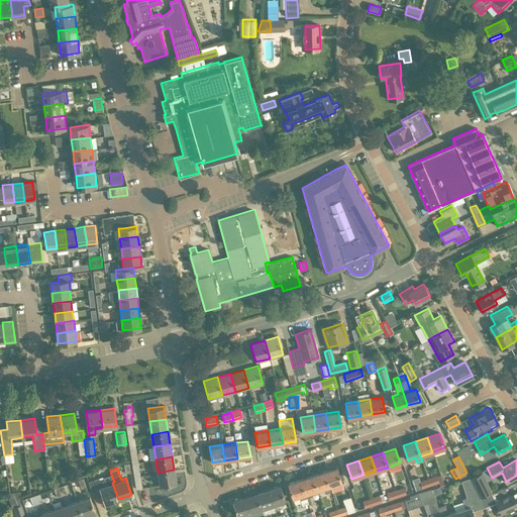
[(336,468),(324,471),(329,486),(341,482),(336,468)]
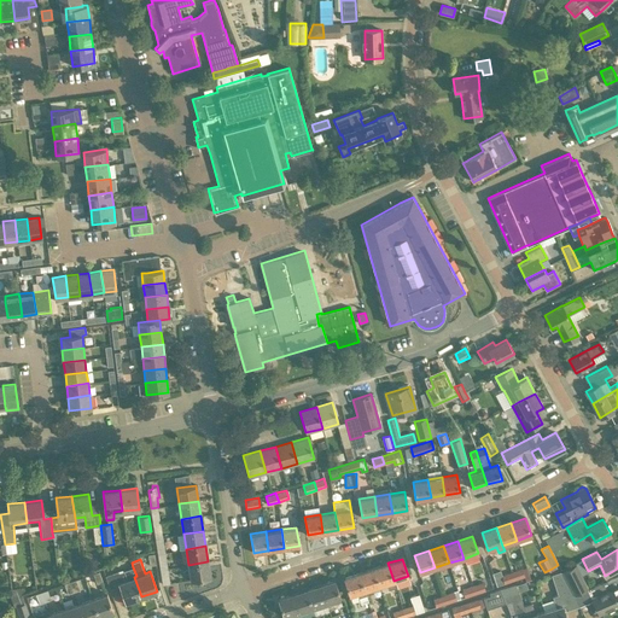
[(210,577),(208,561),(188,565),(191,581),(210,577)]
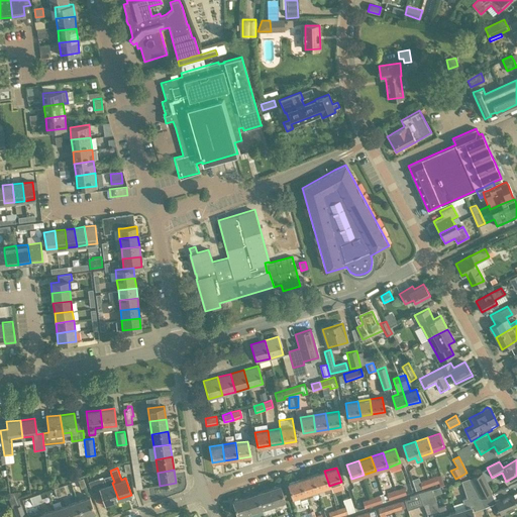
[(324,471),(312,475),(317,490),(323,488),(325,493),(331,491),(329,486),(324,471)]
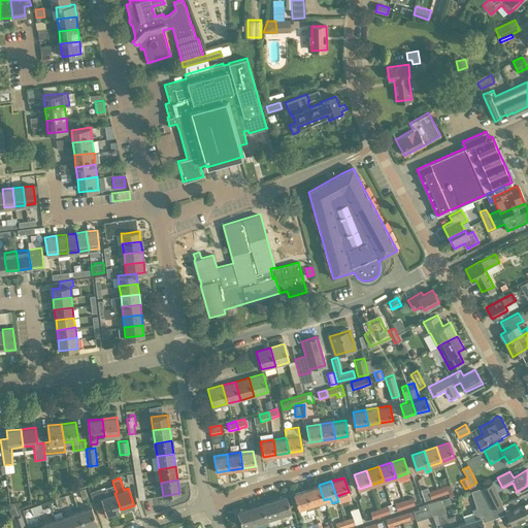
[(480,488),(490,508),(502,502),(492,482),(480,488)]
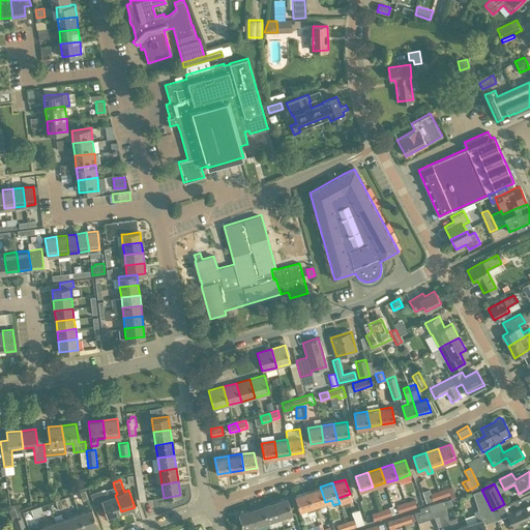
[(101,490),(90,494),(94,505),(102,502),(108,517),(121,511),(115,495),(117,494),(114,487),(101,491),(101,490)]
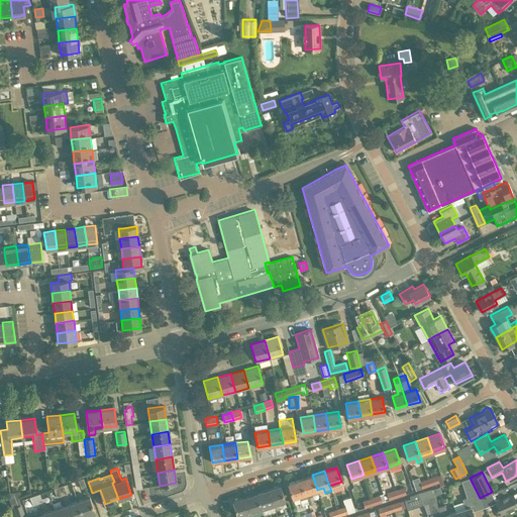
[(312,475),(300,479),(306,498),(312,496),(311,492),(317,490),(312,475)]
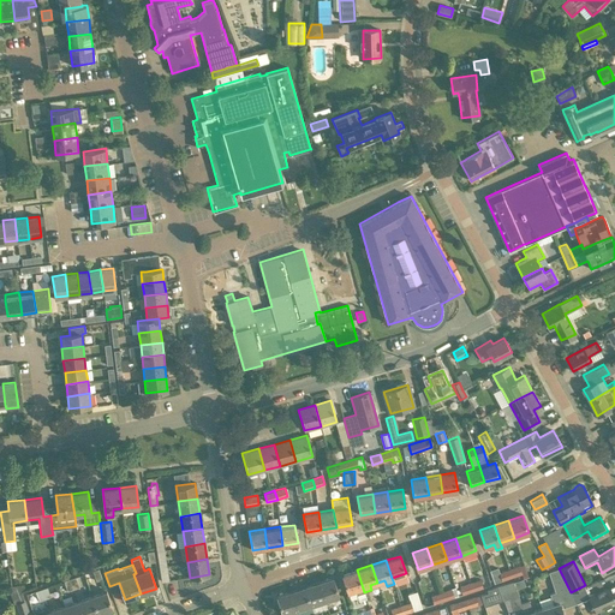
[(509,568),(512,578),(523,574),(519,566),(509,568)]
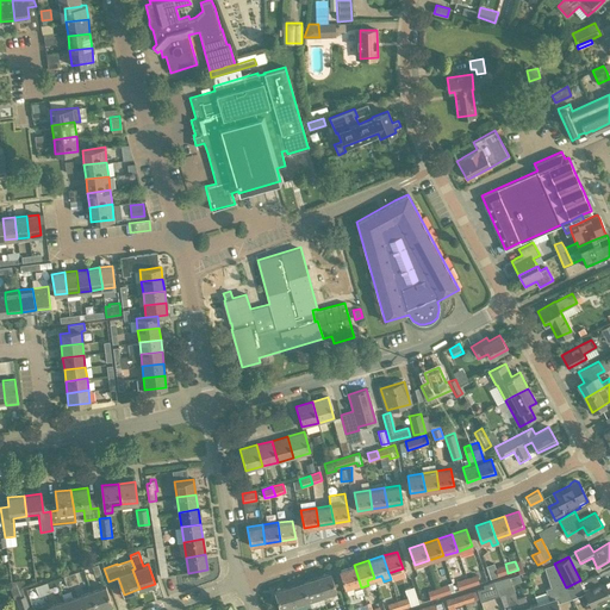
[(493,562),(486,566),(491,578),(508,573),(505,564),(496,567),(493,562)]
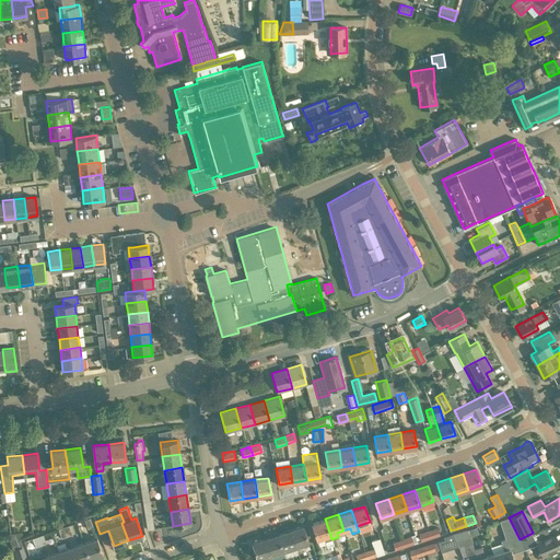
[(88,528),(93,527),(90,517),(77,522),(79,527),(86,525),(88,528)]
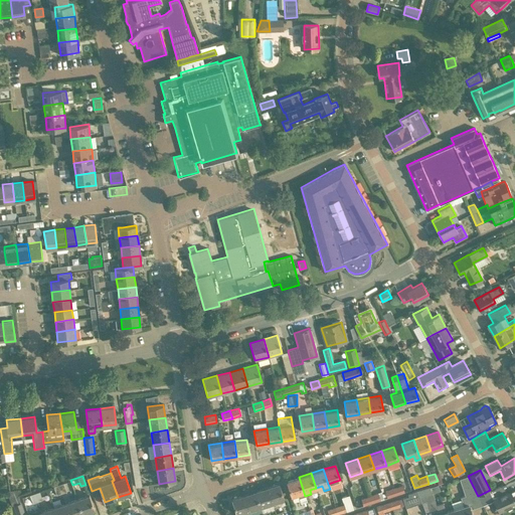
[(454,509),(455,514),(471,514),(467,500),(478,496),(468,476),(460,479),(465,496),(461,497),(463,506),(454,509)]
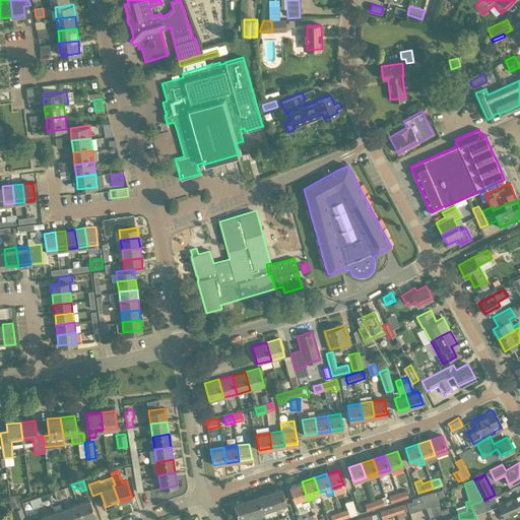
[(302,503),(308,501),(302,481),(289,485),(295,501),(301,499),(302,503)]
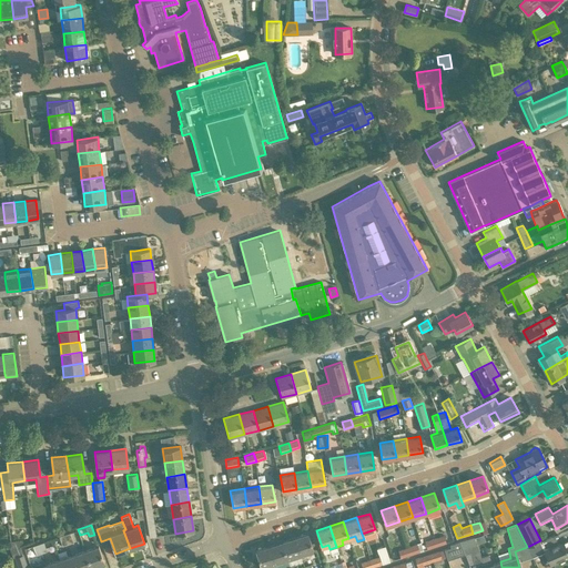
[(567,529),(558,534),(567,556),(567,529)]
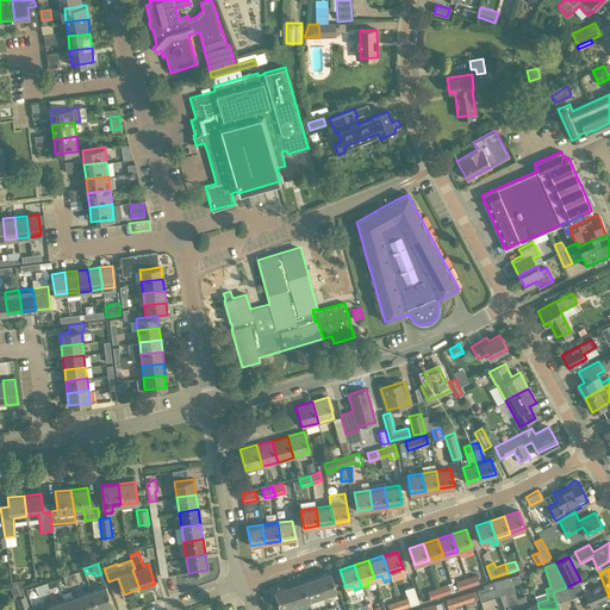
[(185,590),(184,573),(174,573),(174,590),(185,590)]
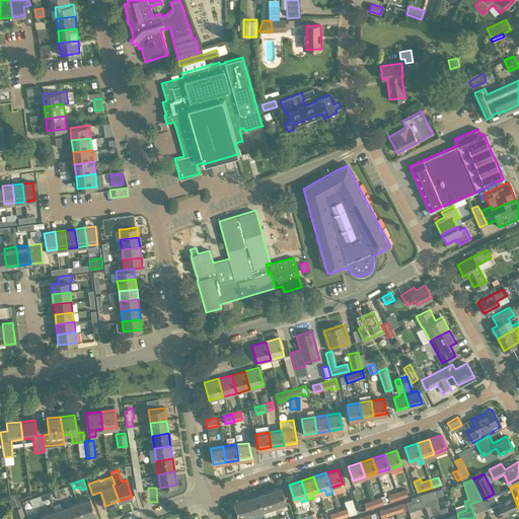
[(281,488),(269,492),(274,507),(276,511),(281,509),(280,505),(286,503),(281,488)]
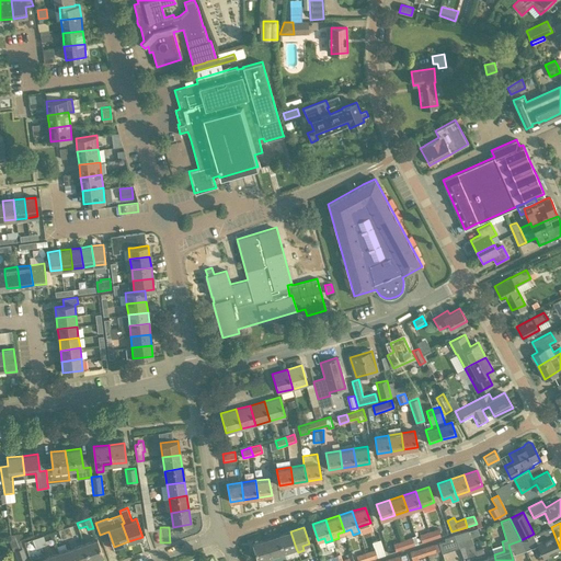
[(544,557),(560,549),(551,527),(535,534),(538,541),(537,542),(544,557)]
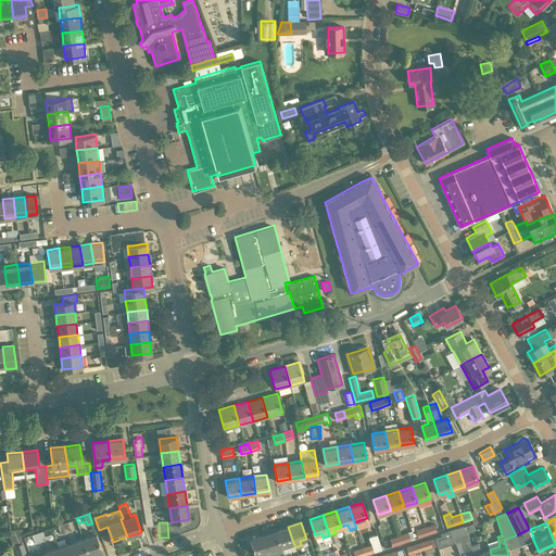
[(434,523),(425,527),(427,534),(437,531),(434,523)]
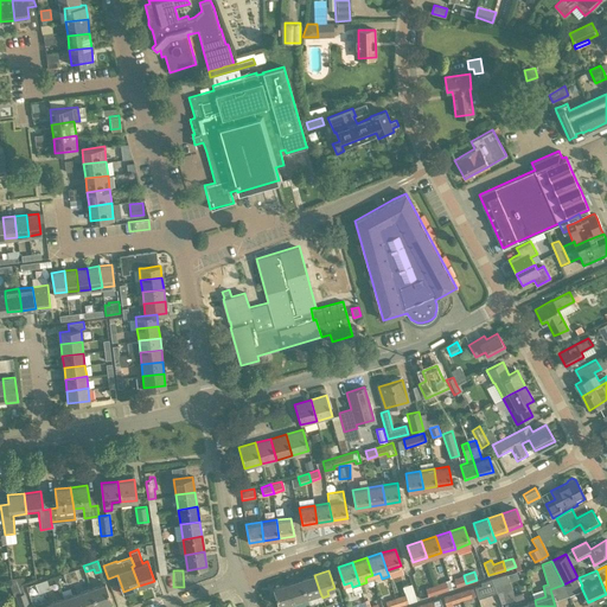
[(491,577),(492,579),(497,592),(503,590),(506,601),(515,599),(517,606),(536,606),(535,600),(525,604),(523,593),(515,595),(510,581),(509,581),(506,573),(491,577)]
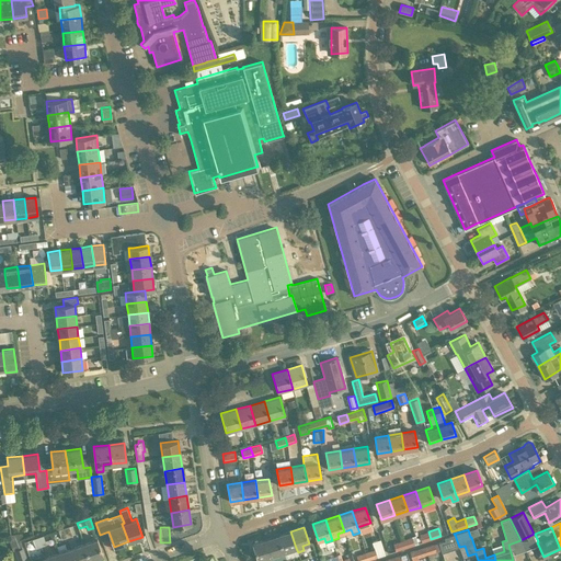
[(290,531),(278,535),(283,551),(296,548),(290,531)]
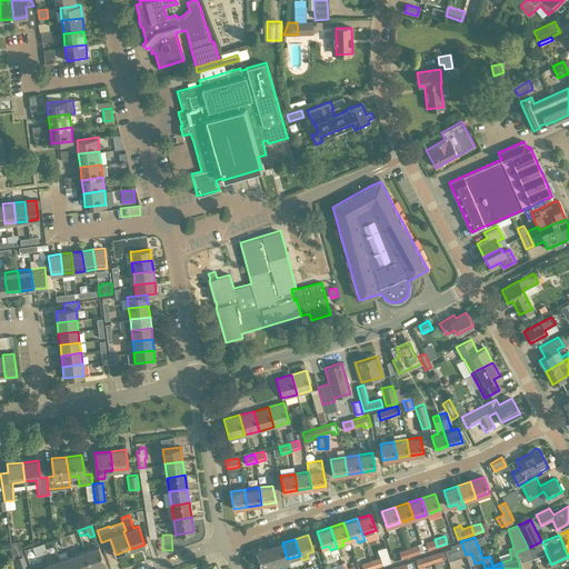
[(435,539),(426,542),(428,549),(437,547),(435,539)]
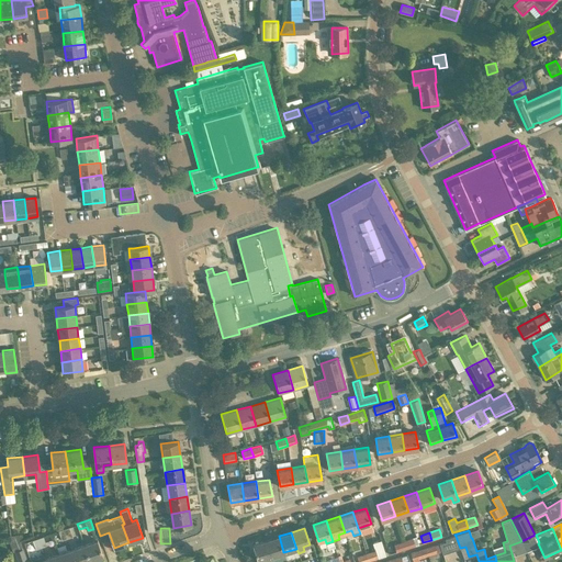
[(18,561),(26,561),(17,535),(10,536),(6,536),(12,552),(14,551),(18,561)]
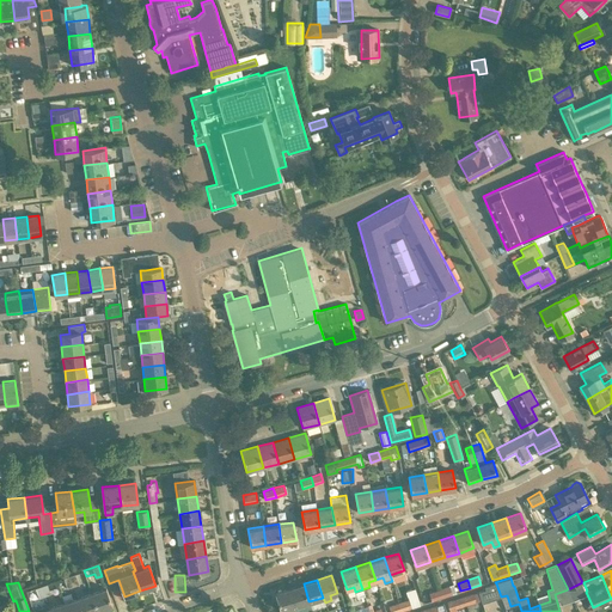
[(304,583),(289,588),(295,606),(308,601),(304,583)]
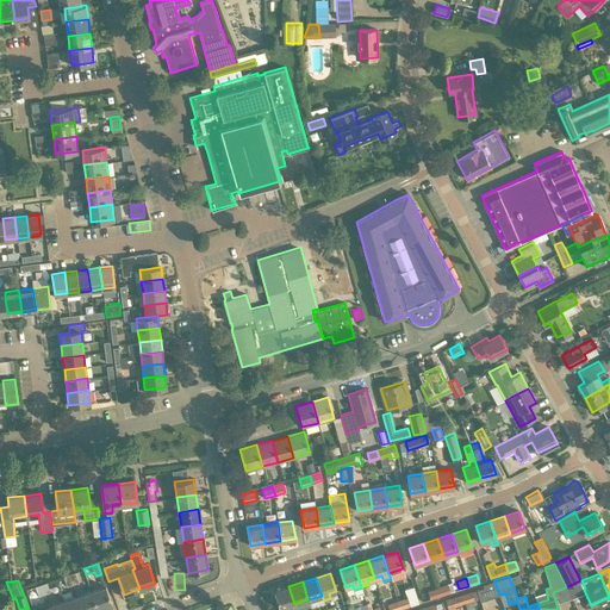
[(480,601),(499,595),(495,582),(483,585),(484,587),(477,590),(480,601)]
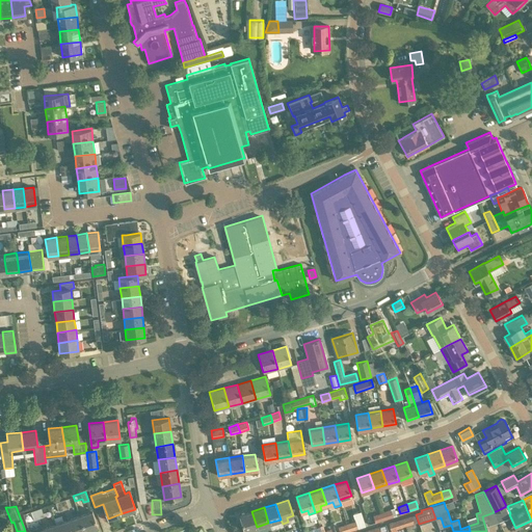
[(391,509),(381,512),(383,519),(393,516),(391,509)]
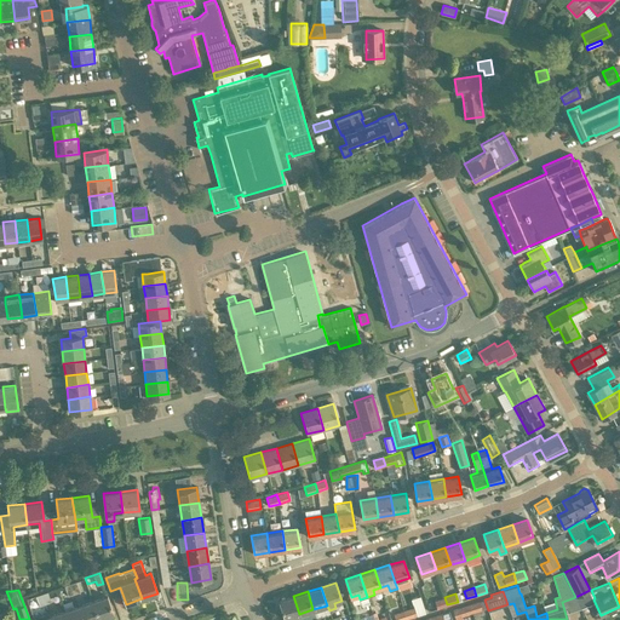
[(92,601),(98,619),(114,614),(107,596),(92,601)]
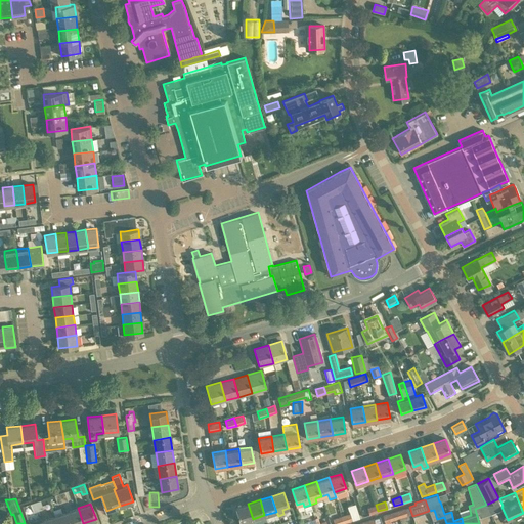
[(241,523),(253,519),(248,504),(235,508),(241,523)]
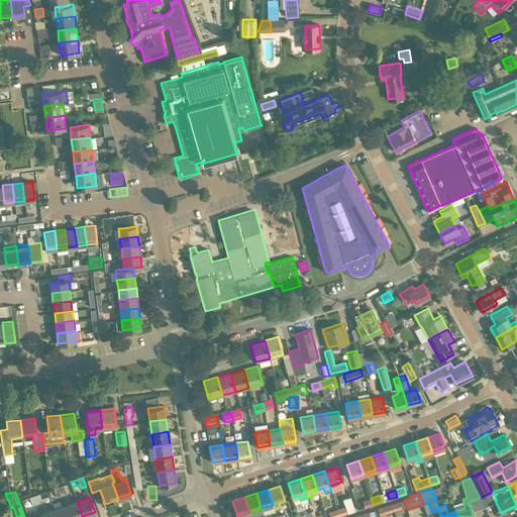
[(339,508),(336,509),(338,516),(354,510),(350,497),(342,500),(344,506),(339,508)]
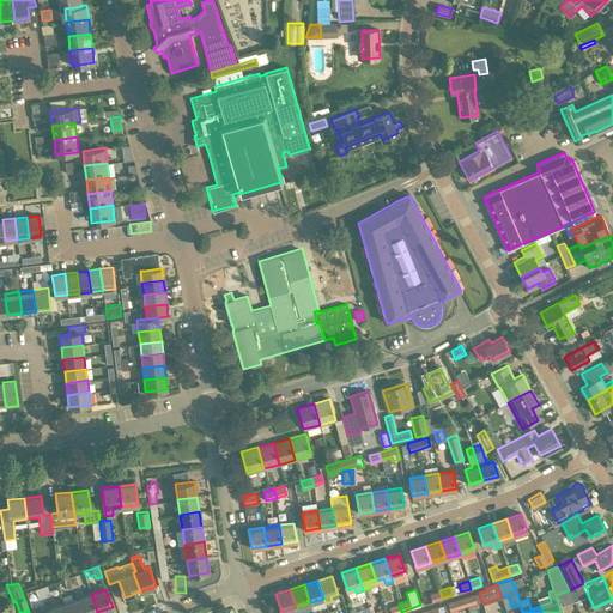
[(439,590),(430,594),(432,601),(442,598),(439,590)]
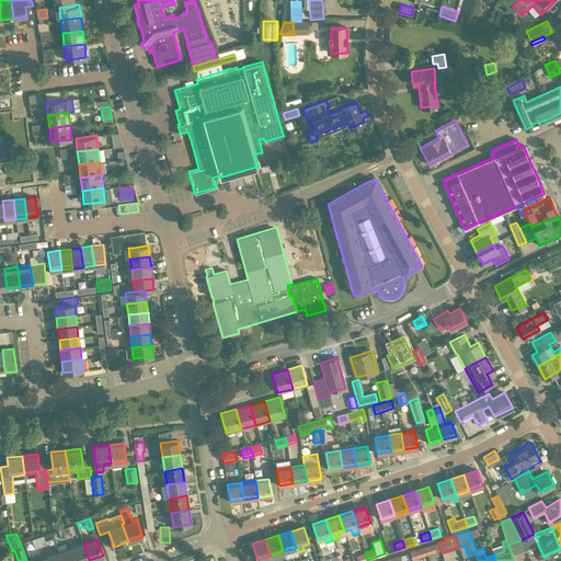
[(83,544),(70,548),(75,560),(86,560),(89,560),(83,544)]
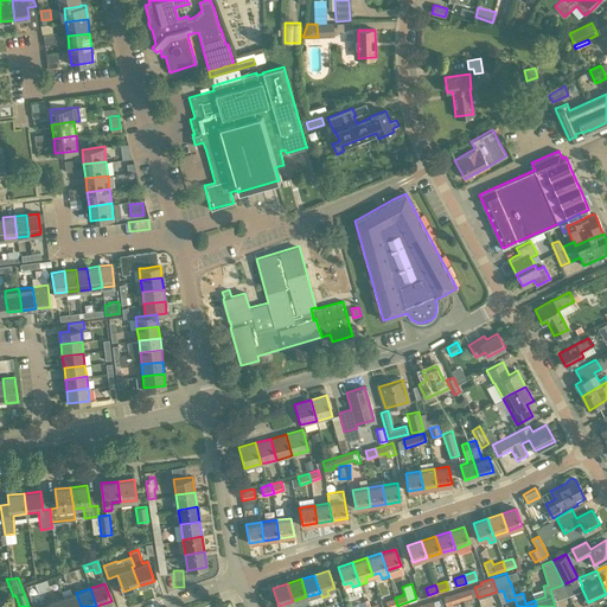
[(470,588),(460,592),(462,600),(472,598),(470,588)]
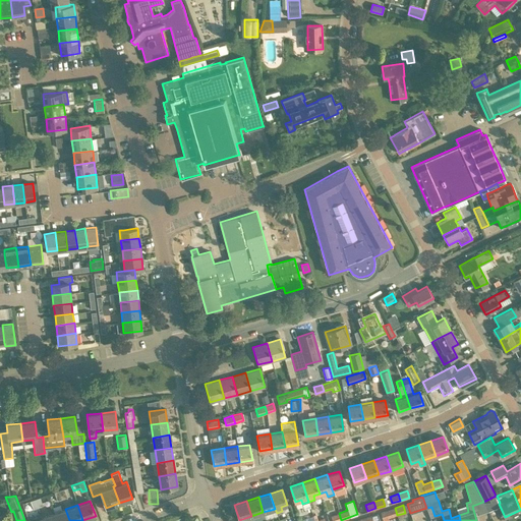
[(388,518),(397,515),(395,508),(381,513),(383,520),(386,520),(389,520),(388,518)]
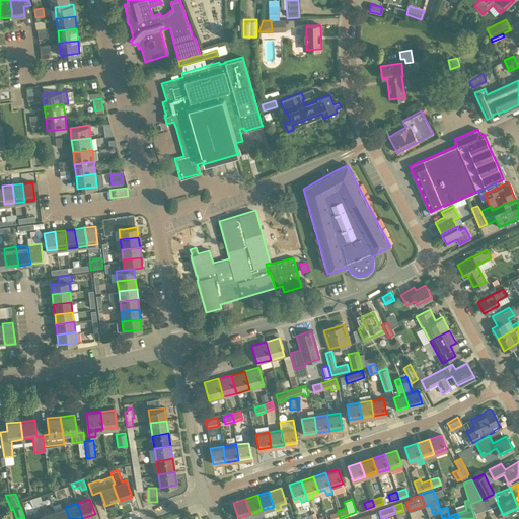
[(69,518),(65,507),(54,511),(56,518),(69,518)]
